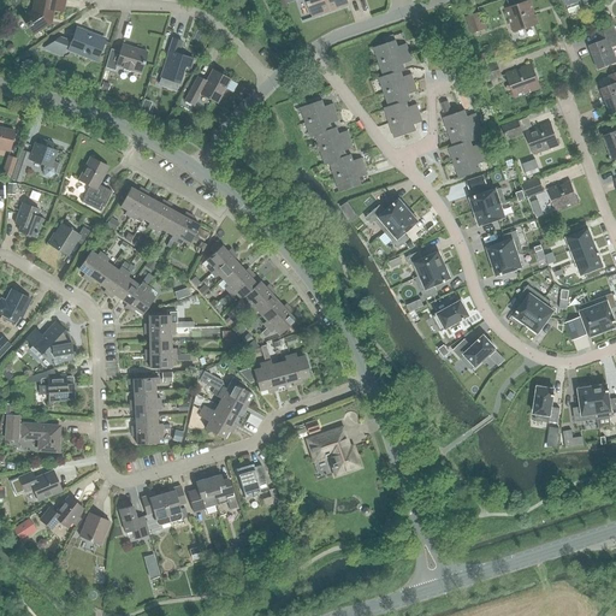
[(61,11),(63,0),(34,0),(33,11),(24,16),(28,22),(25,24),(33,34),(49,22),(52,10),(61,11)]
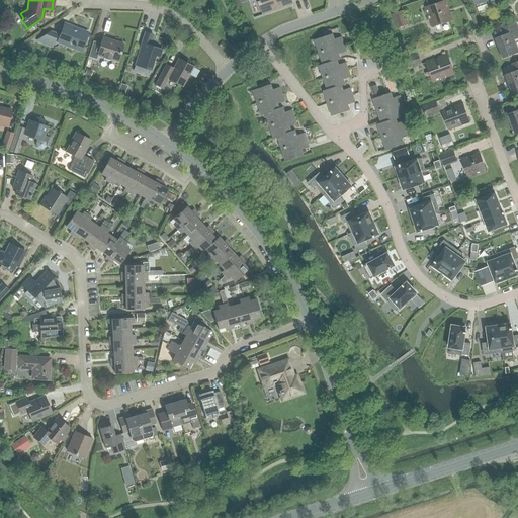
[(290,0),(257,0),(262,14),(292,4),(290,0)]
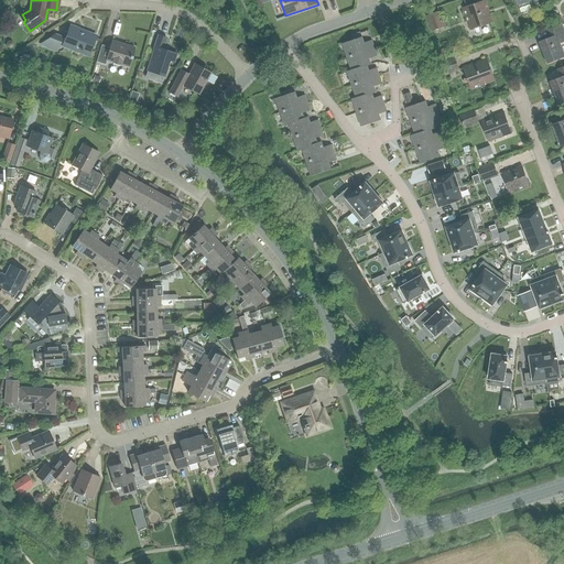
[(532,0),(535,7),(548,2),(546,0),(516,0),(518,4),(520,12),(530,9),(528,1),(529,0),(532,0)]
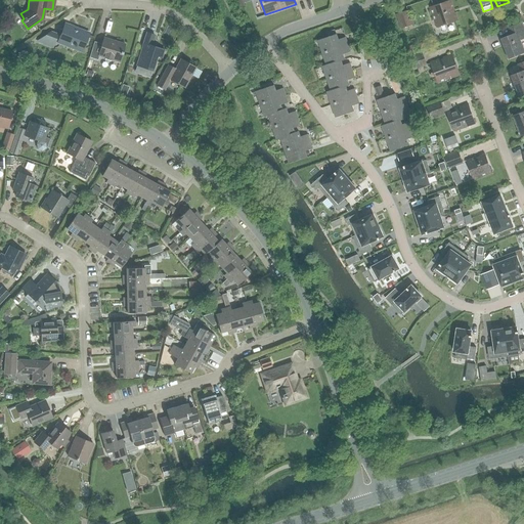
[(436,27),(456,20),(450,1),(430,8),(436,27)]
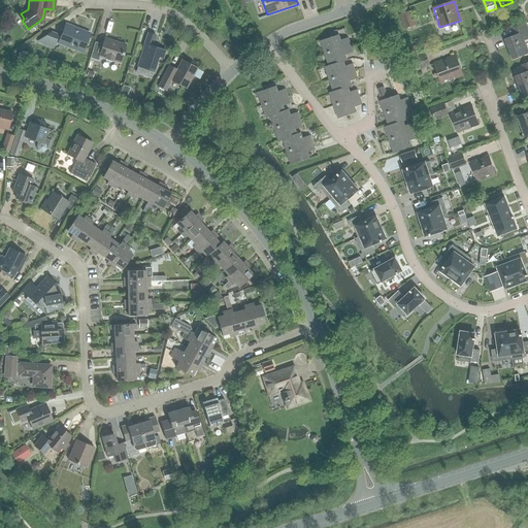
[(413,9),(398,14),(403,29),(418,24),(413,9)]
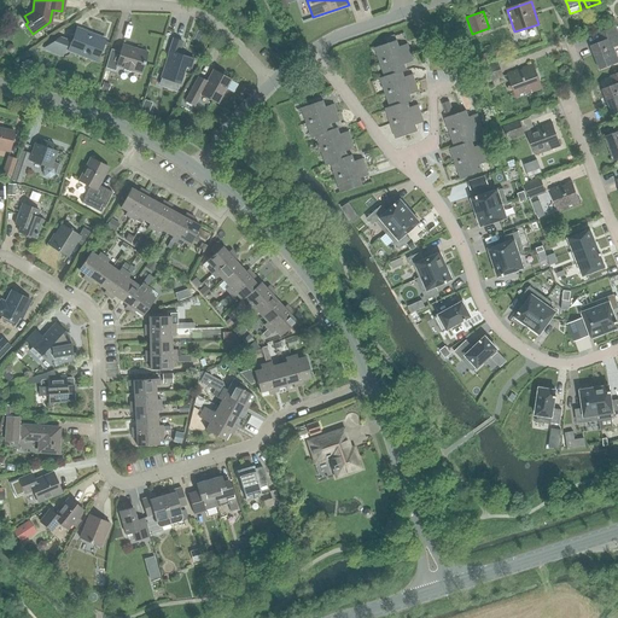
[(612,48),(617,45),(617,39),(613,27),(599,33),(602,42),(590,46),(599,69),(617,62),(612,48)]
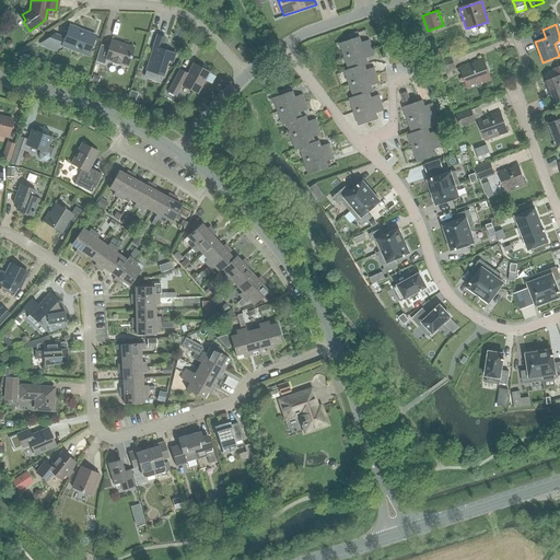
[(86,54),(93,36),(69,27),(66,37),(61,36),(60,38),(53,35),(41,44),(57,50),(58,45),(63,46),(63,45),(86,54)]
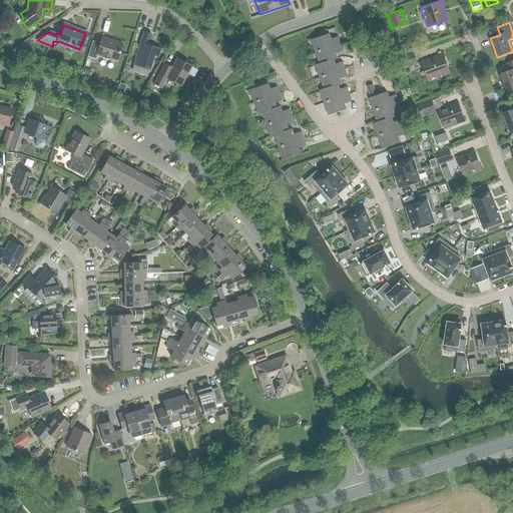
[(157,56),(159,48),(147,44),(150,34),(143,32),(139,44),(139,45),(133,64),(148,69),(152,55),(157,56)]
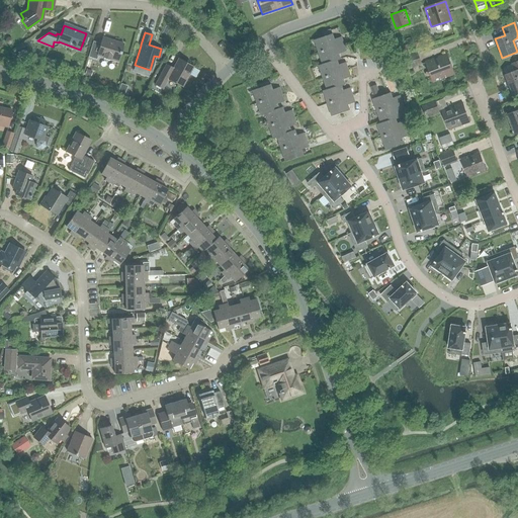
[(318,54),(344,45),(341,37),(334,40),(332,34),(314,40),(318,54)]
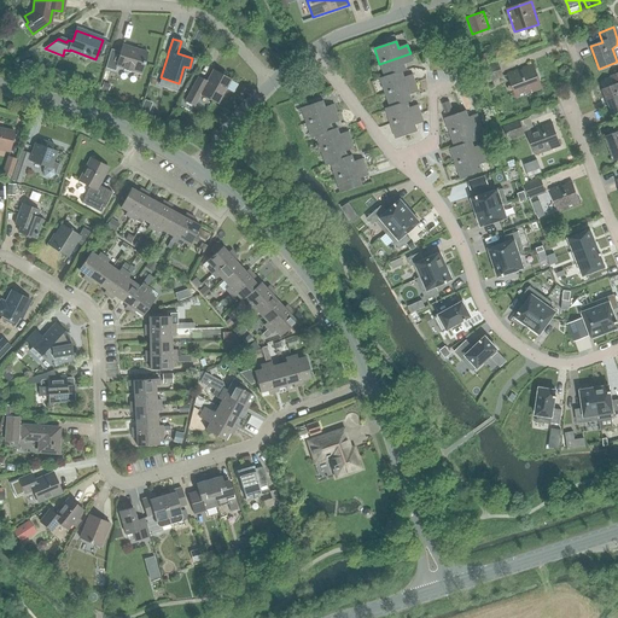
[(140,74),(147,52),(122,45),(120,52),(110,50),(105,68),(115,70),(116,66),(140,74)]
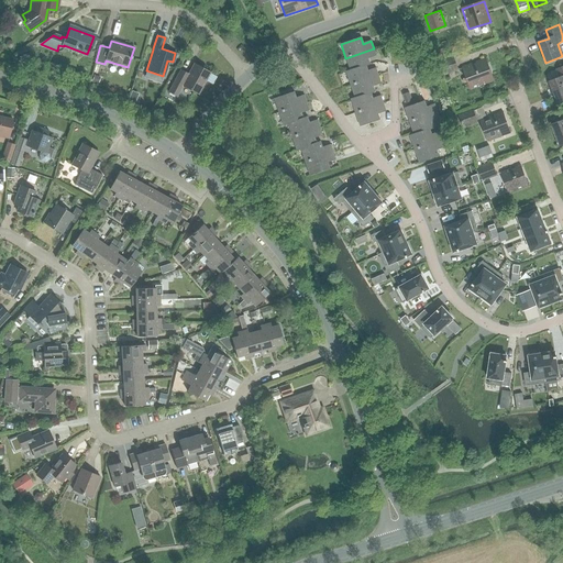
[(345,58),(350,70),(366,65),(371,64),(368,58),(376,56),(374,48),(345,58)]
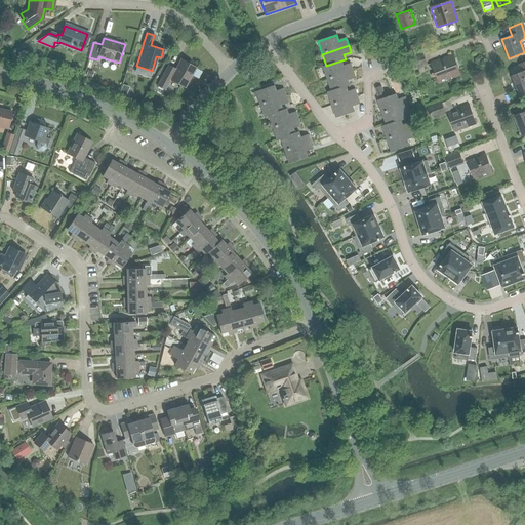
[(408,57),(413,71),(428,66),(422,52),(408,57)]
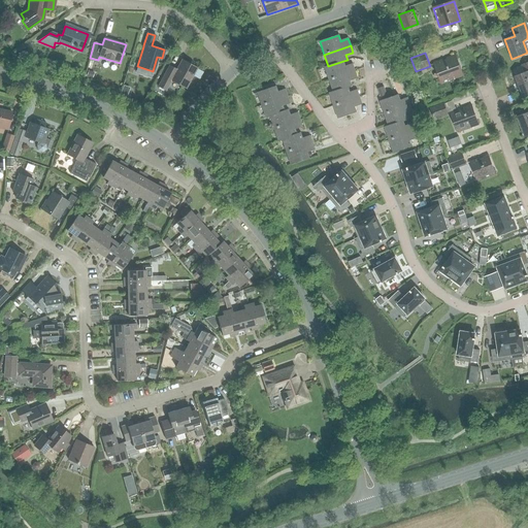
[(455,55),(442,60),(442,59),(433,62),(440,85),(463,75),(455,55)]
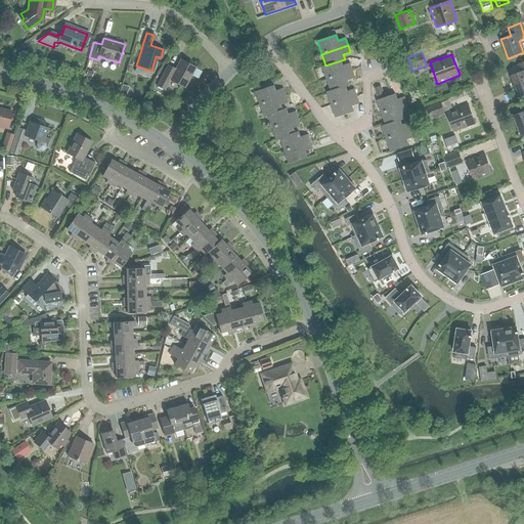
[(168,64),(166,68),(157,86),(164,90),(169,80),(184,88),(195,68),(180,58),(175,69),(168,64)]
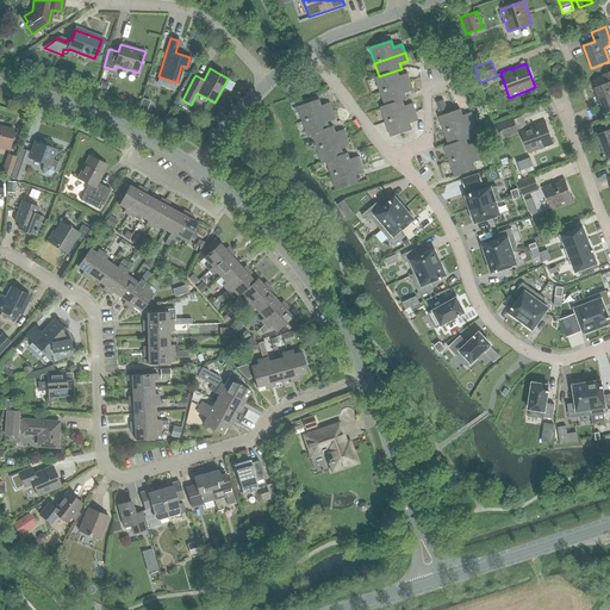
[(379,92),(410,81),(406,73),(398,76),(397,70),(379,76),(374,78),(379,92)]
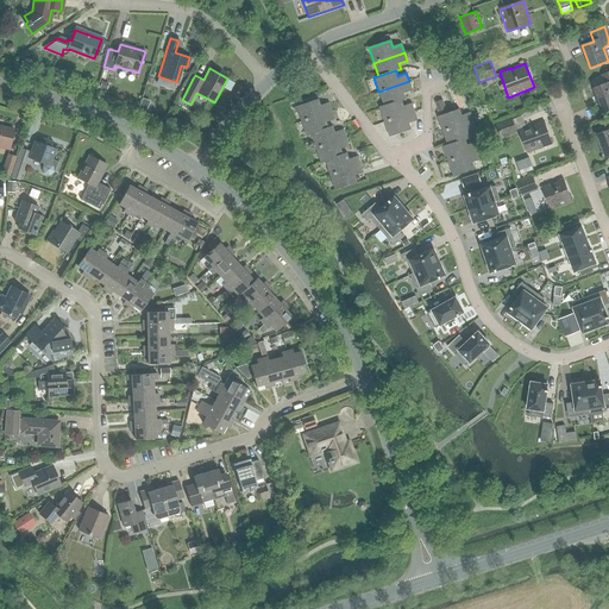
[(608,73),(602,76),(606,85),(594,89),(602,112),(608,108),(608,73)]
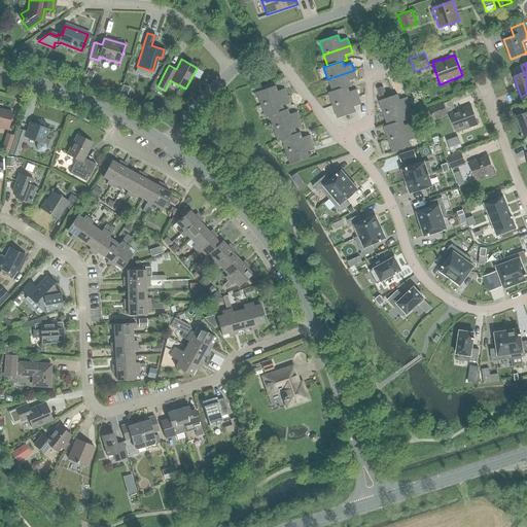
[(356,78),(354,70),(327,79),(331,92),(347,86),(347,88),(351,85),(349,80),(356,78)]
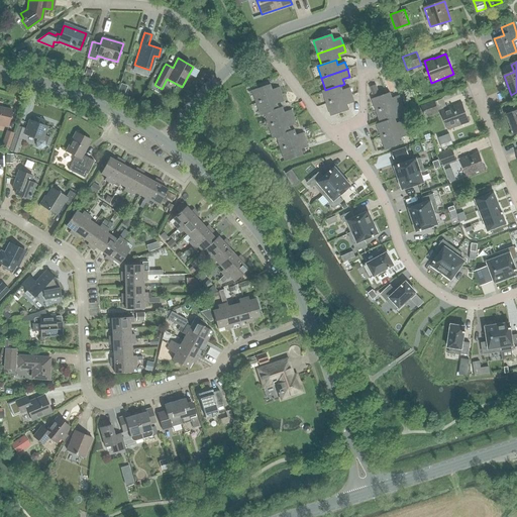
[(255,103),(282,95),(280,88),(272,90),(271,85),(251,91),(255,103)]
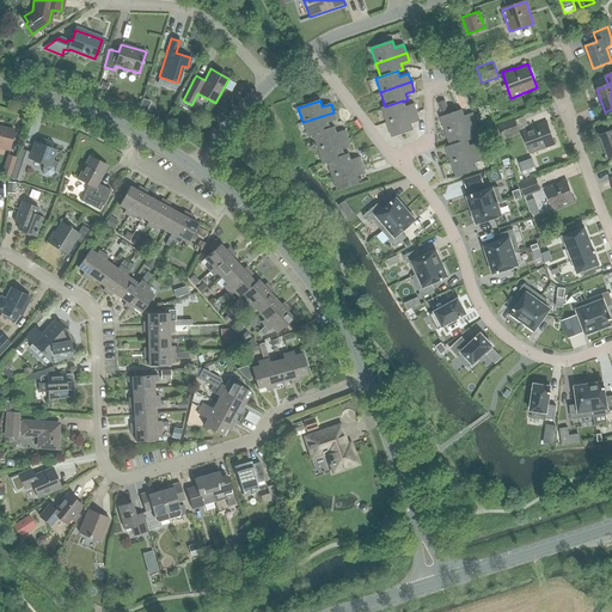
[(404,106),(403,102),(403,101),(385,106),(380,109),(385,123),(416,112),(414,104),(404,106)]
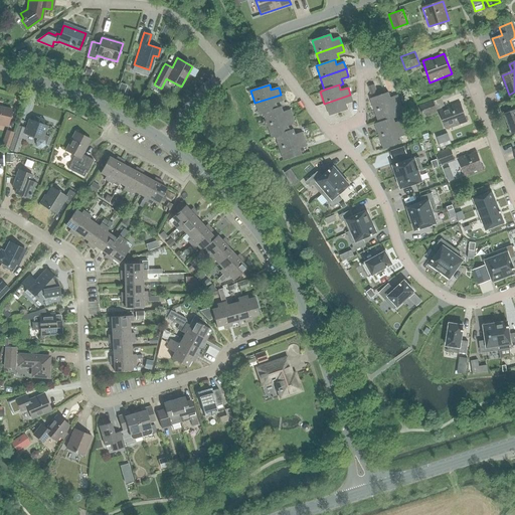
[(368,87),(370,95),(377,93),(374,84),(368,87)]
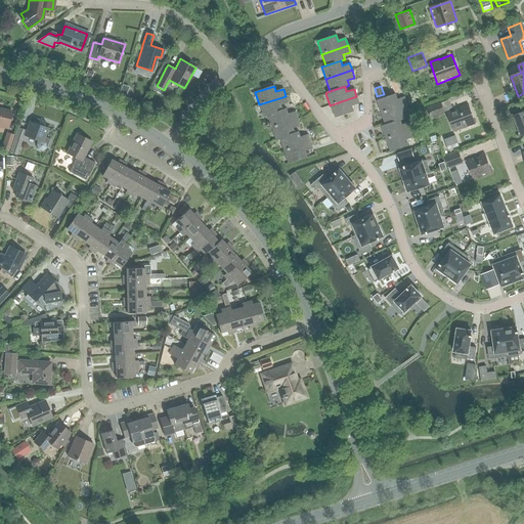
[(381,114),(406,105),(403,98),(397,100),(395,94),(376,101),(381,114)]
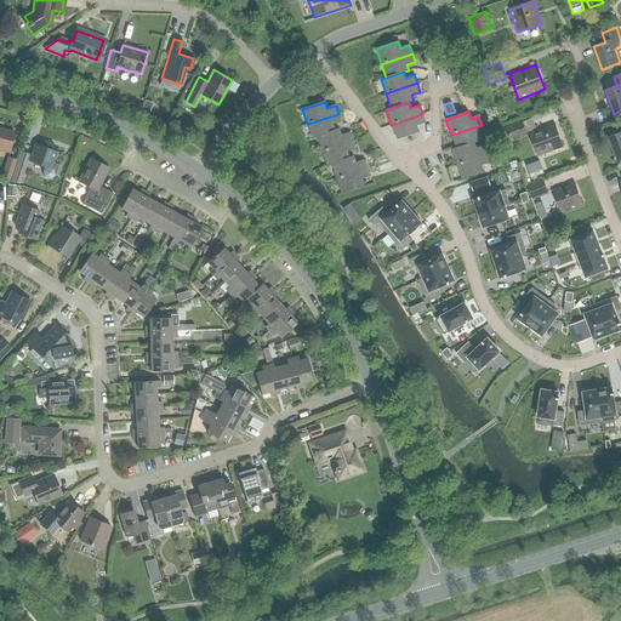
[(312,140),(317,137),(335,131),(334,131),(332,125),(341,123),(339,114),(307,124),(312,140)]
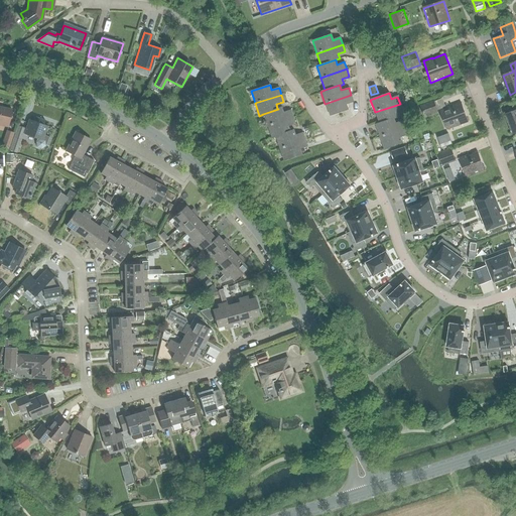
[(351,95),(325,104),(329,116),(348,109),(346,105),(353,102),(351,95)]
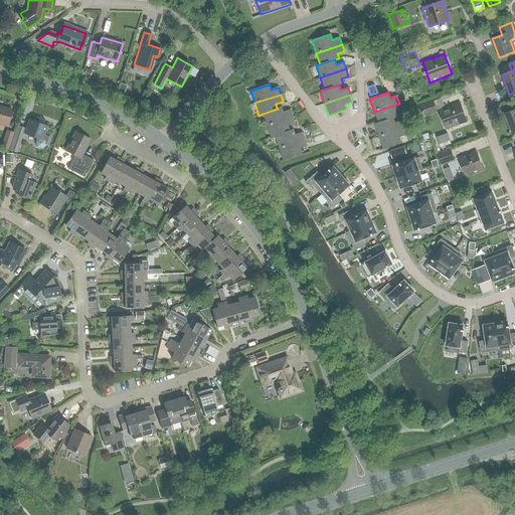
[(437,112),(433,100),(418,105),(422,117),(437,112)]
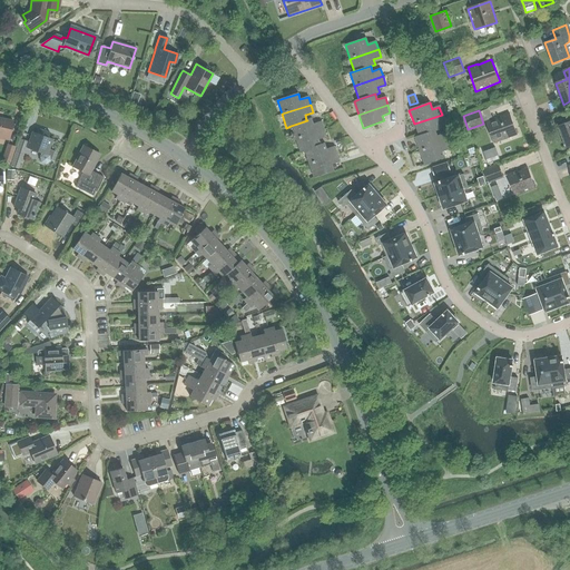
[(569,111),(566,115),(568,123),(558,127),(566,148),(569,146),(569,111)]
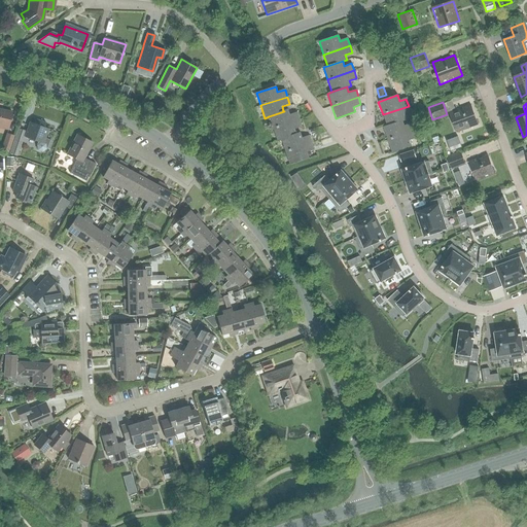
[(383,114),(387,126),(387,127),(401,121),(406,120),(405,115),(411,113),(409,106),(383,114)]
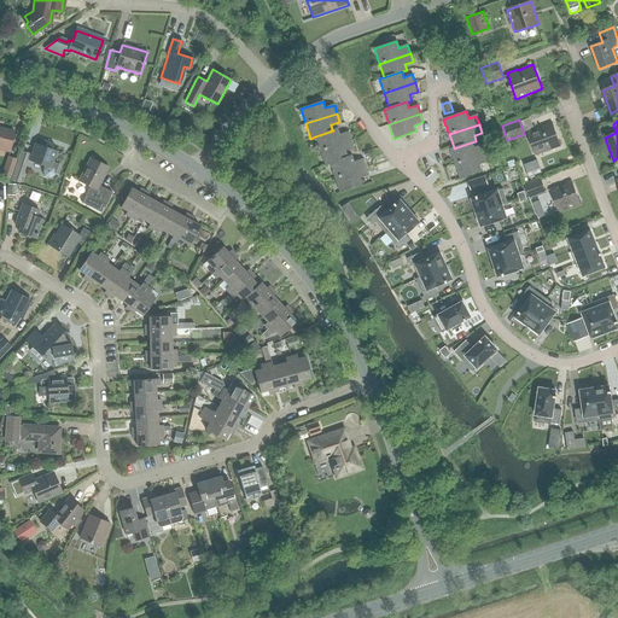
[(534,156),(560,146),(552,124),(525,134),(534,156)]
